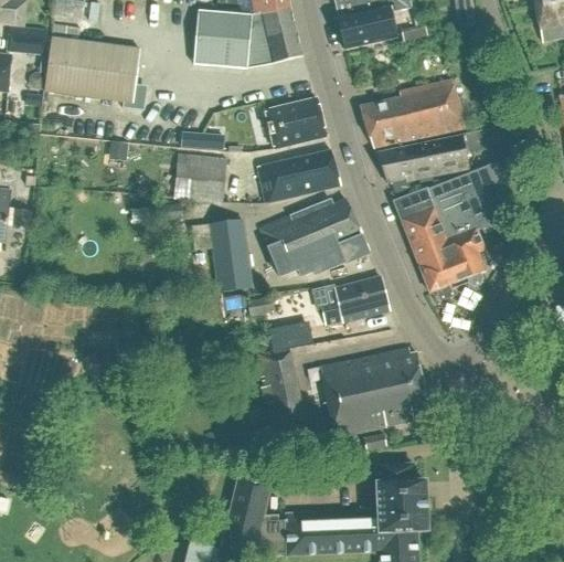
[(0,0),(0,23),(24,27),(27,0),(0,0)]
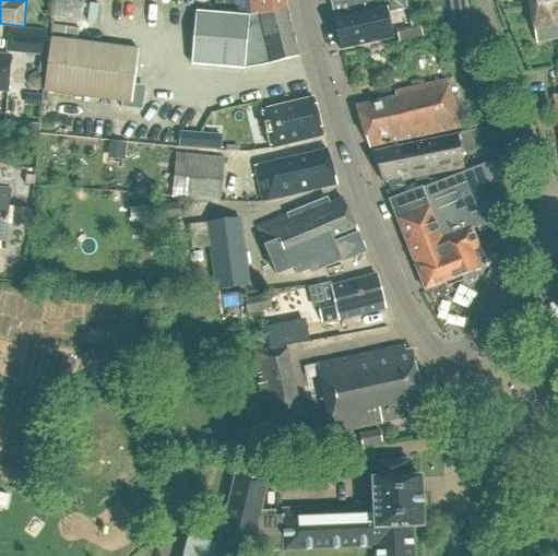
[(84,1),(78,0),(56,0),(54,13),(82,18),(84,1)]
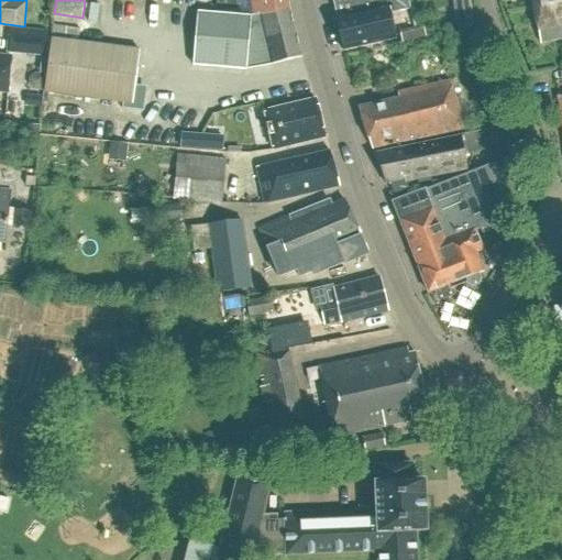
[(252,0),(254,14),(289,9),(289,7),(288,0),(252,0)]
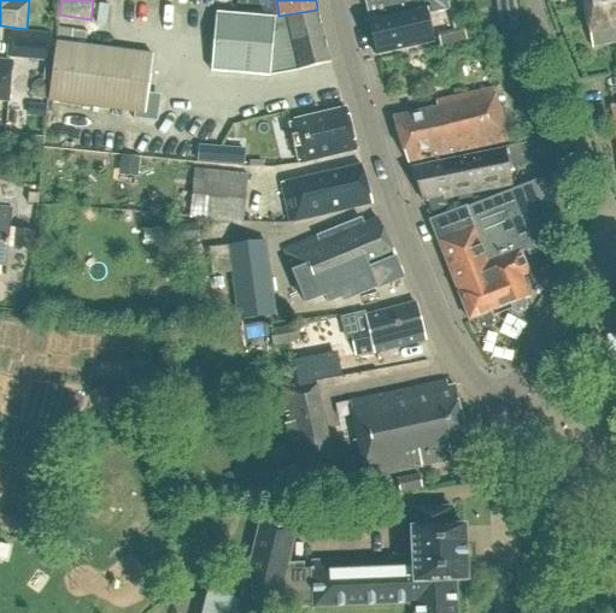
[(365,0),(377,52),(433,40),(427,12),(450,9),(449,0),(365,0)]
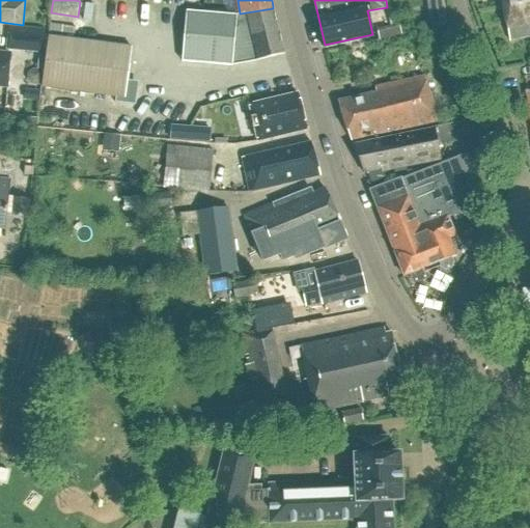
[(448,22),(445,0),(425,0),(429,24),(448,22)]
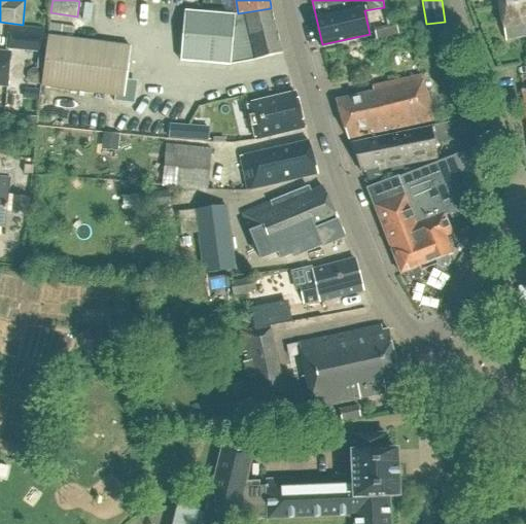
[(499,0),(505,38),(525,33),(525,0),(499,0)]
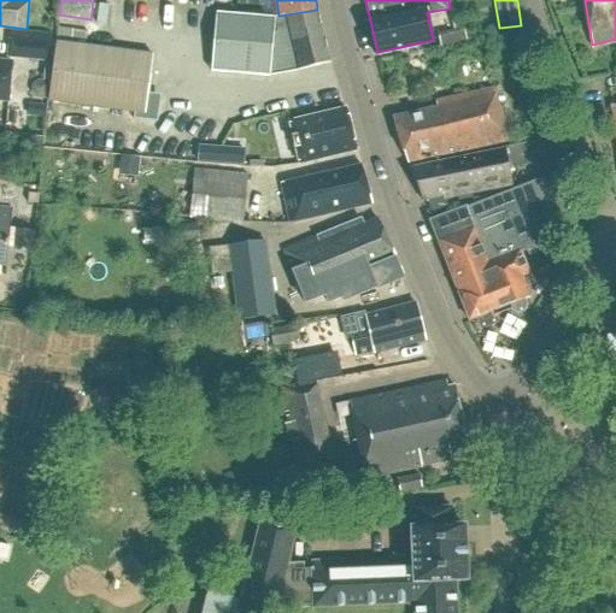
[(110,3),(99,1),(97,19),(107,21),(110,3)]
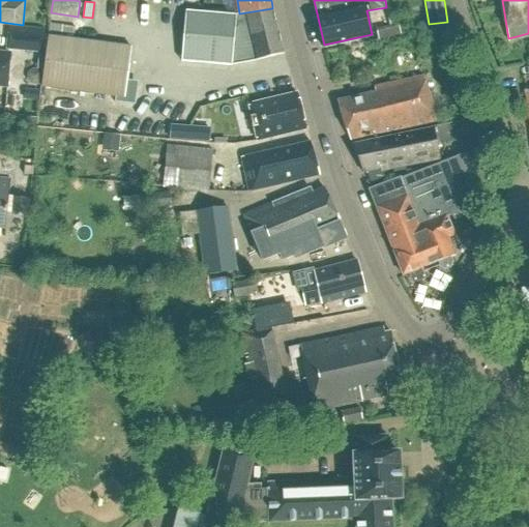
[(183,57),(195,58),(241,62),(257,58),(284,53),(272,8),(239,13),(187,8),(183,57)]
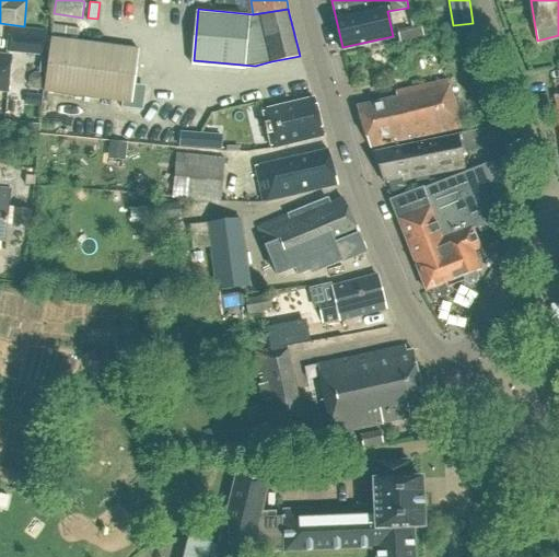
[(398,28),(400,39),(423,34),(421,23),(398,28)]
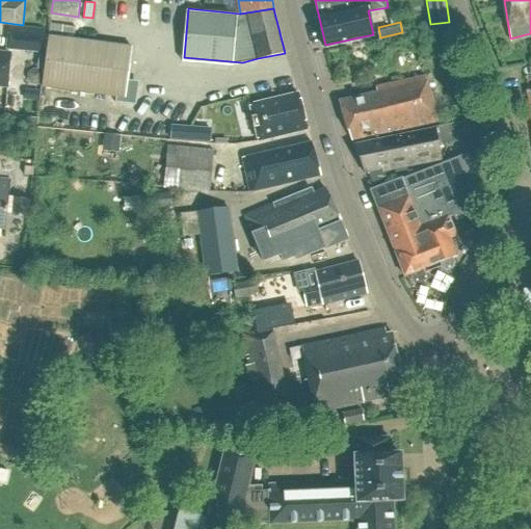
[(9,31),(7,48),(43,51),(45,34),(9,31)]
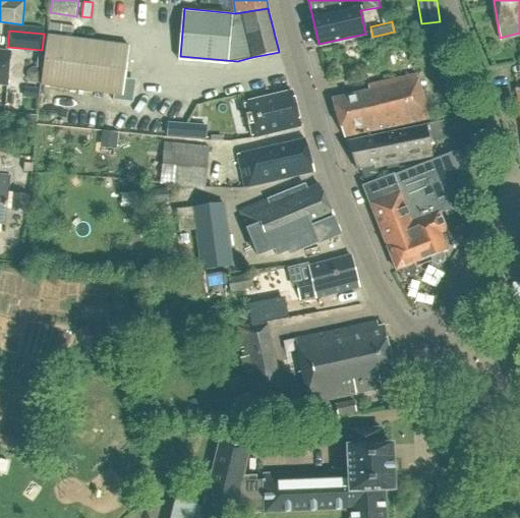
[(48,33),(43,67),(33,66),(27,70),(26,76),(31,80),(41,81),(41,82),(123,95),(130,44),(48,33)]
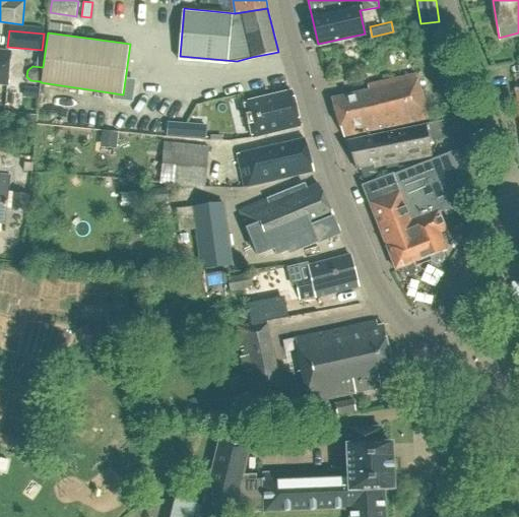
[(0,82),(7,83),(10,50),(0,48),(0,82)]
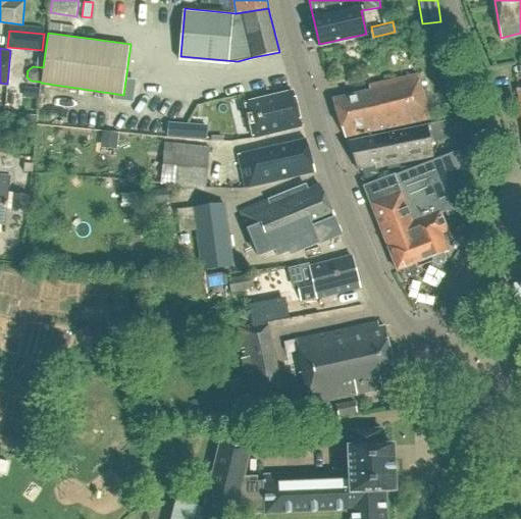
[(347,138),(429,117),(425,103),(431,101),(427,89),(422,90),(417,72),(369,84),(370,89),(333,97),(347,138)]
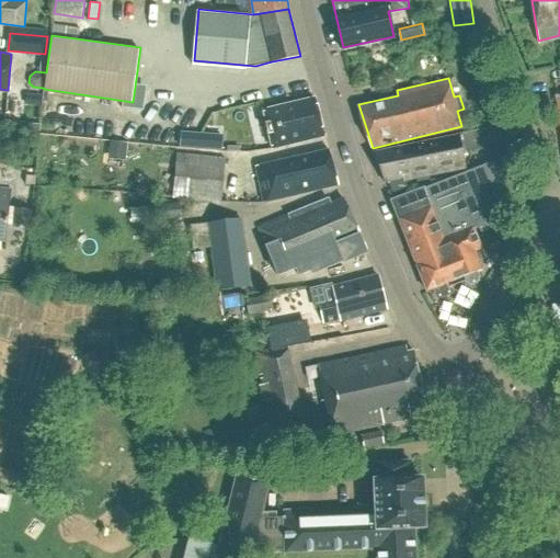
[(42,105),(43,94),(27,92),(25,103),(42,105)]
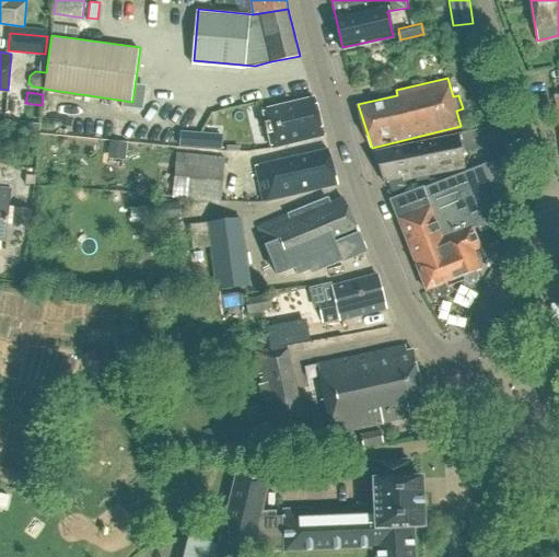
[(263,108),(272,147),(323,135),(314,96),(263,108)]
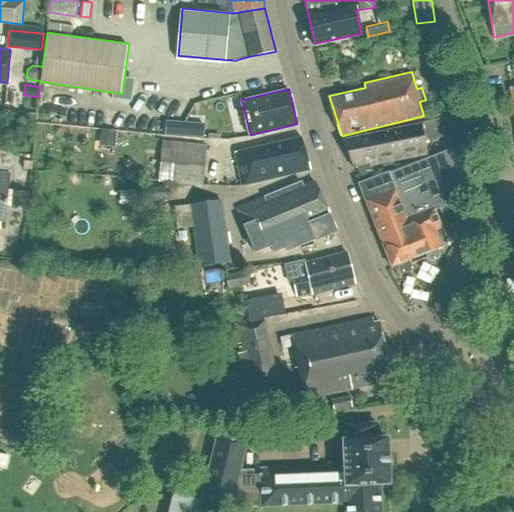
[(370,165),(426,153),(424,139),(456,133),(453,116),(343,139),(353,166),(370,163),(370,165)]
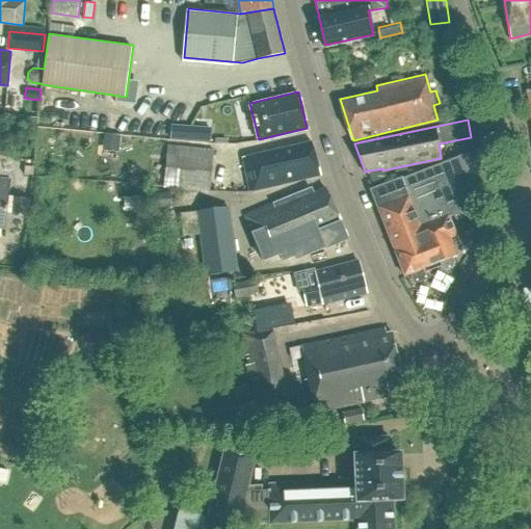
[(210,140),(211,128),(190,126),(189,138),(210,140)]
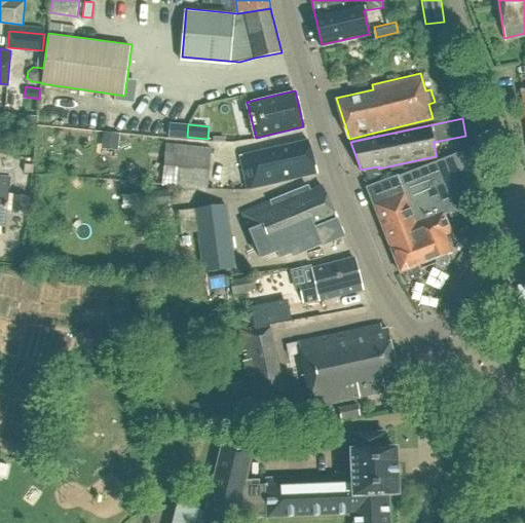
[(120,133),(104,131),(102,147),(118,149),(120,133)]
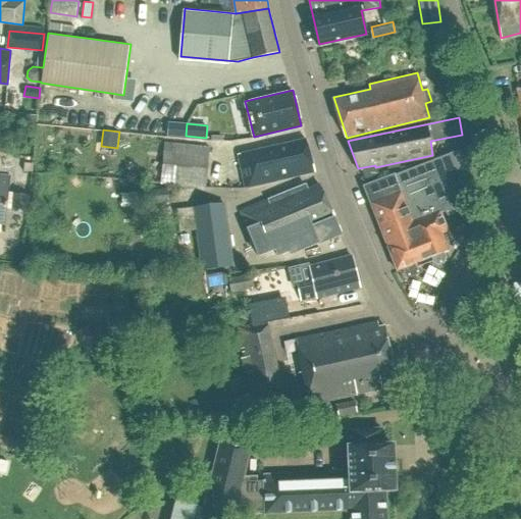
[(237,154),(245,187),(315,170),(306,139),(237,154)]
